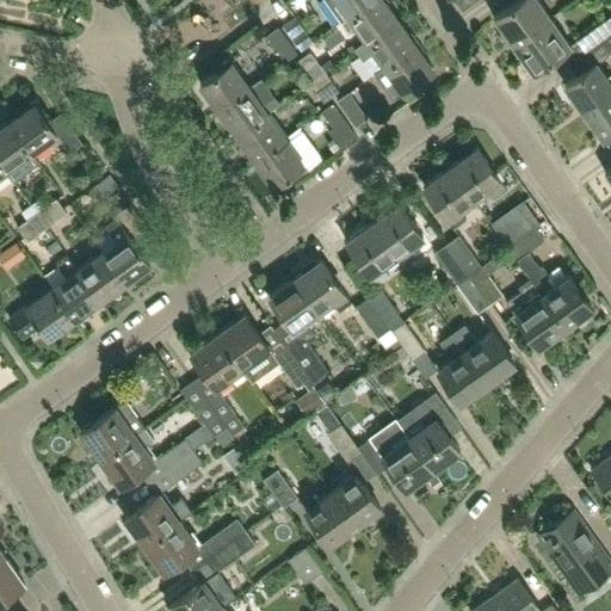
[(369,0),(325,0),(340,20),(349,14),(369,0)]
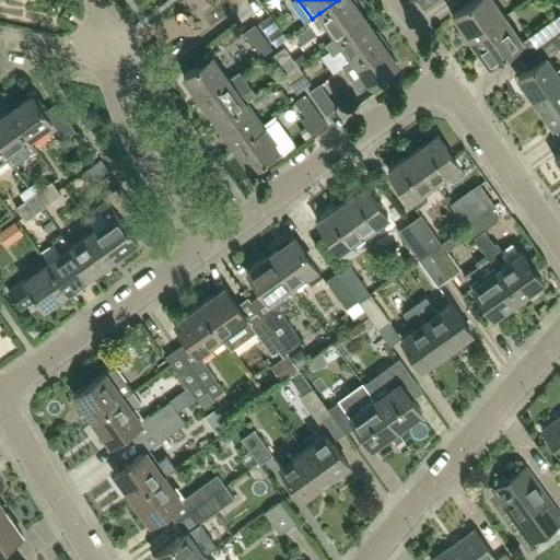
[(337,36),(365,16),(353,0),(338,0),(319,13),(337,36)]
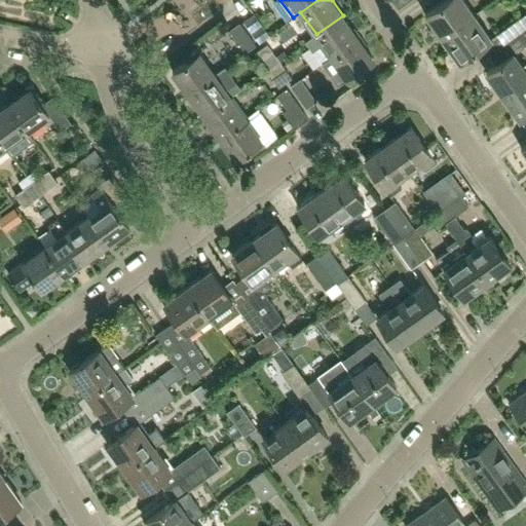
[(474,14),(463,0),(443,0),(424,13),(425,15),(426,14),(443,37),(474,14)]
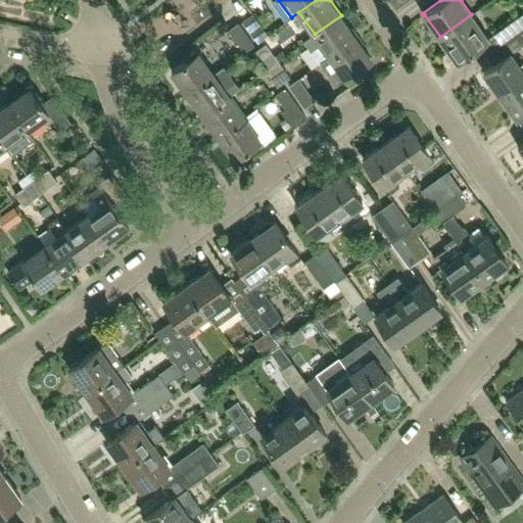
[(269,34),(252,11),(242,19),(257,42),(269,34)]
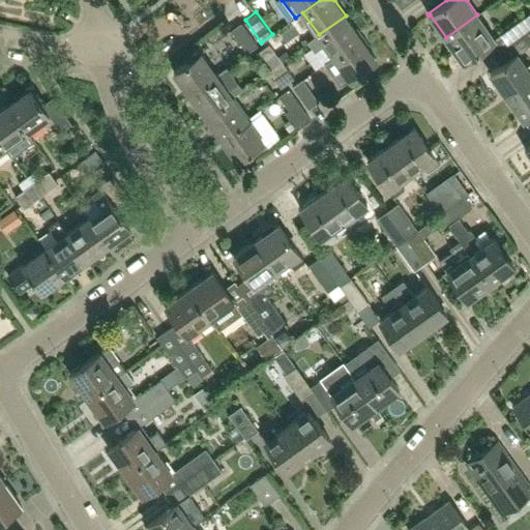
[(513,39),(529,27),(529,12),(502,32),(509,42),(513,39)]
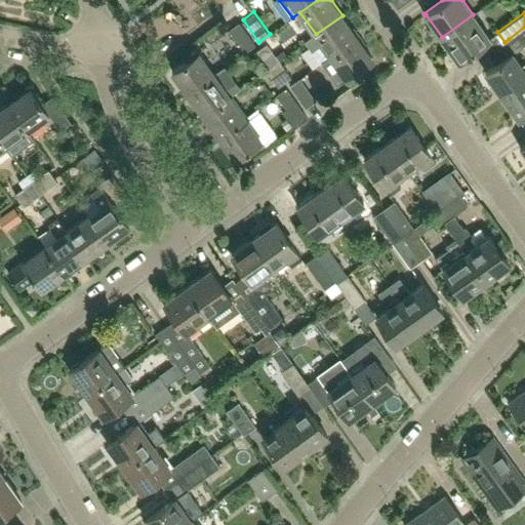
[(491,37),(489,35),(489,36),(473,14),(442,37),(457,57),(455,58),(457,61),(491,37)]
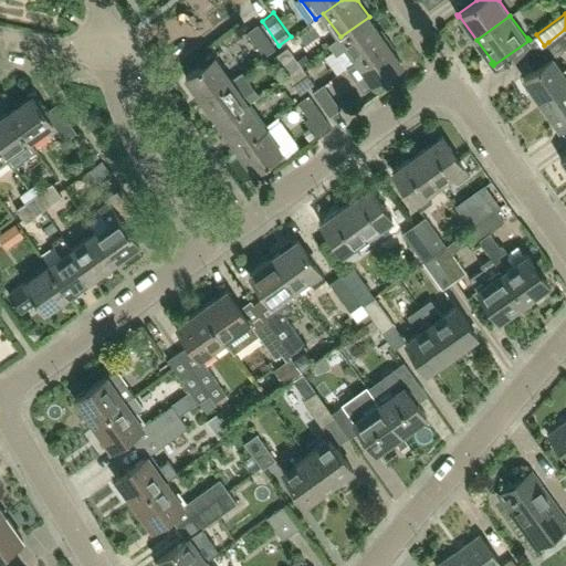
[(357,61),(386,40),(369,17),(341,37),(328,45),(335,55),(347,48),(357,61)]
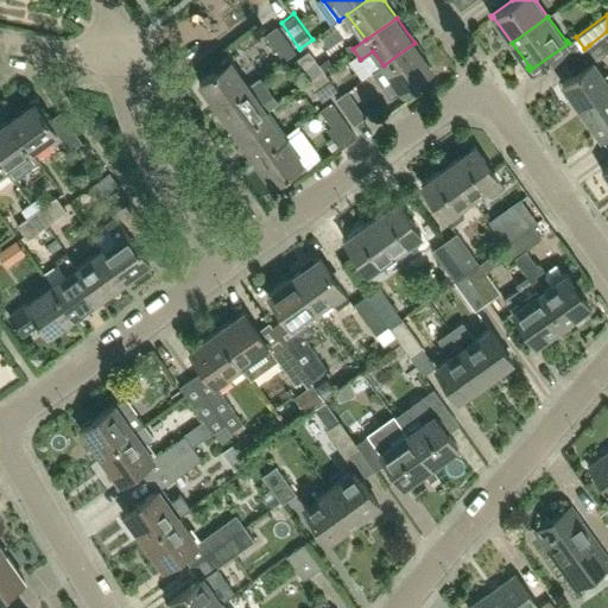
[(296,51),(277,25),(265,33),(284,59),(296,51)]
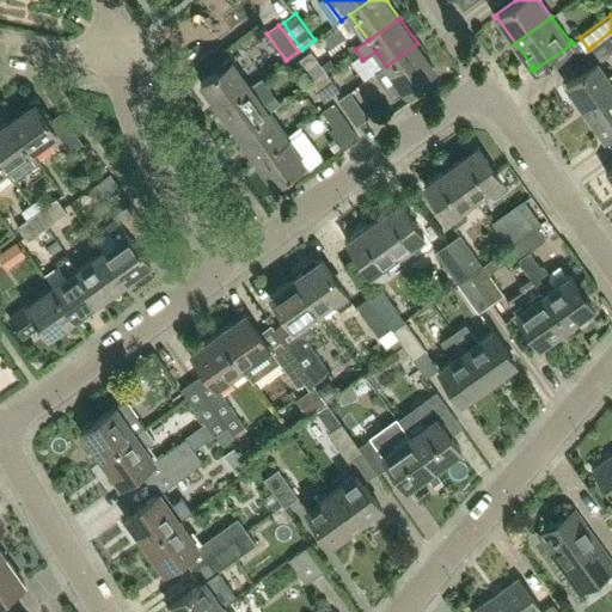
[(611,49),(611,31),(593,46),(601,57),(611,49)]
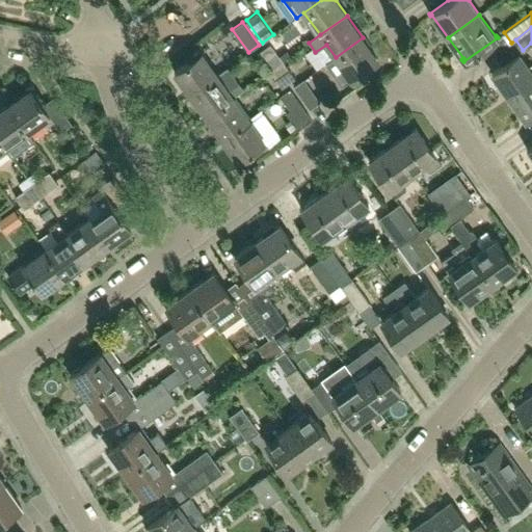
[(341,86),(378,59),(363,37),(336,57),(325,64),(341,86)]
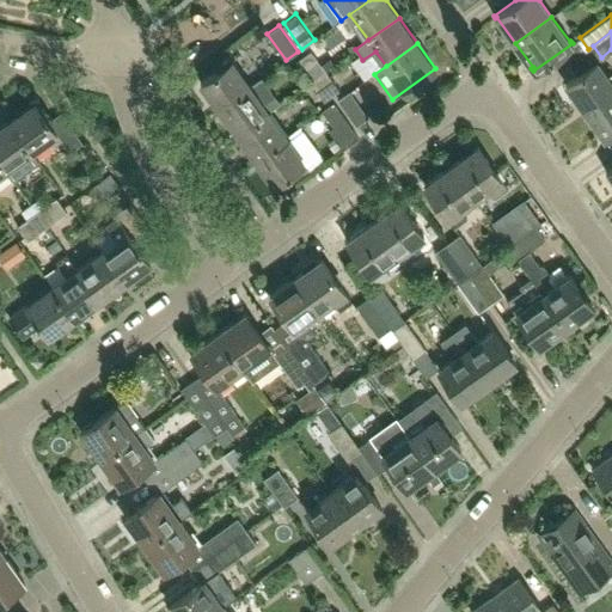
[(297,61),(304,72),(319,61),(311,50),(297,61)]
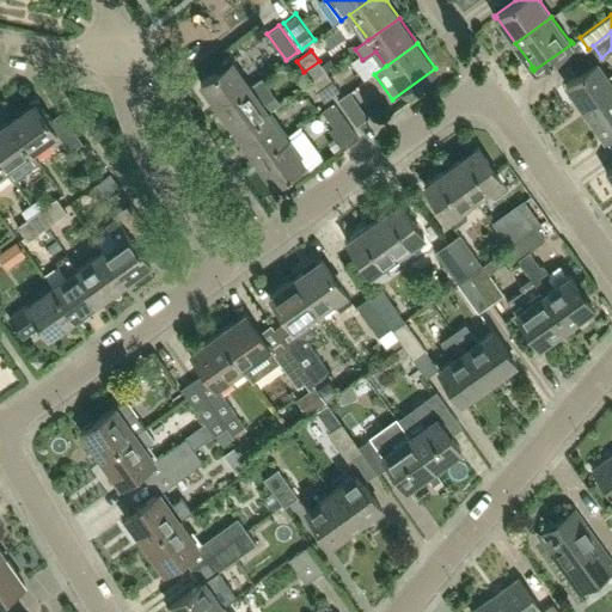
[(251,86),(232,59),(200,81),(219,109),(251,86)]
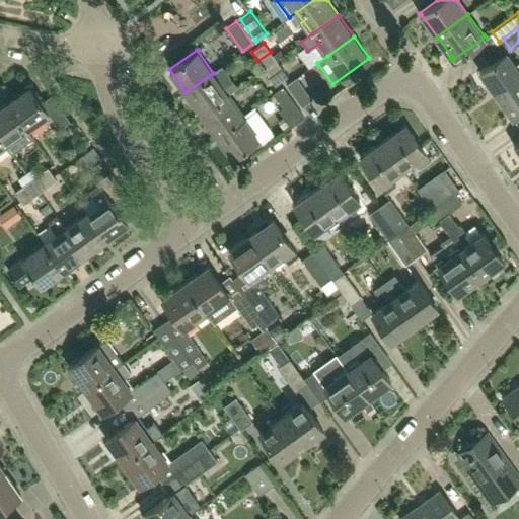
[(276,60),(271,52),(257,61),(264,69),(276,60)]
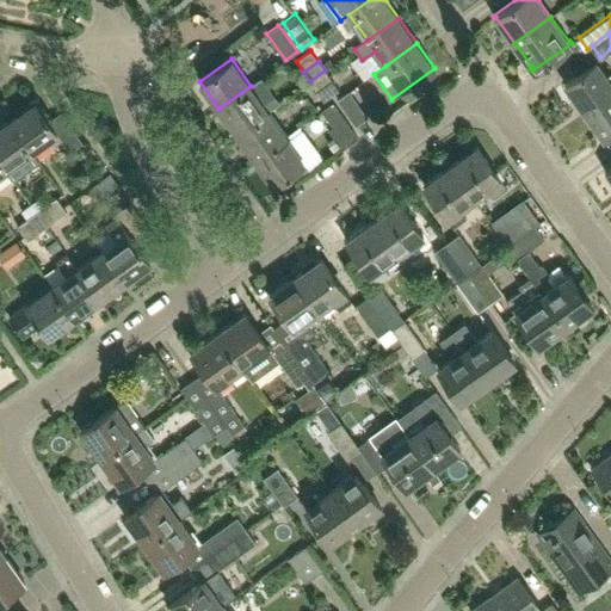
[(610,91),(610,73),(610,72),(606,74),(596,61),(565,84),(585,111),(610,91)]
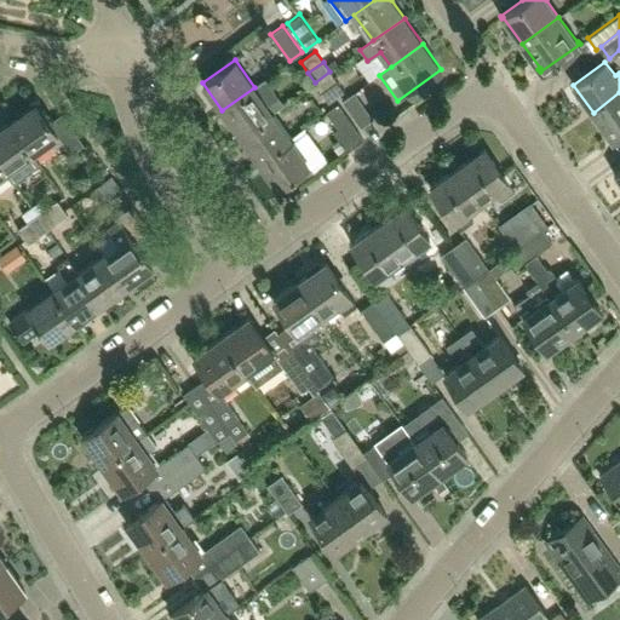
[(337,82),(329,72),(315,82),(322,92),(337,82)]
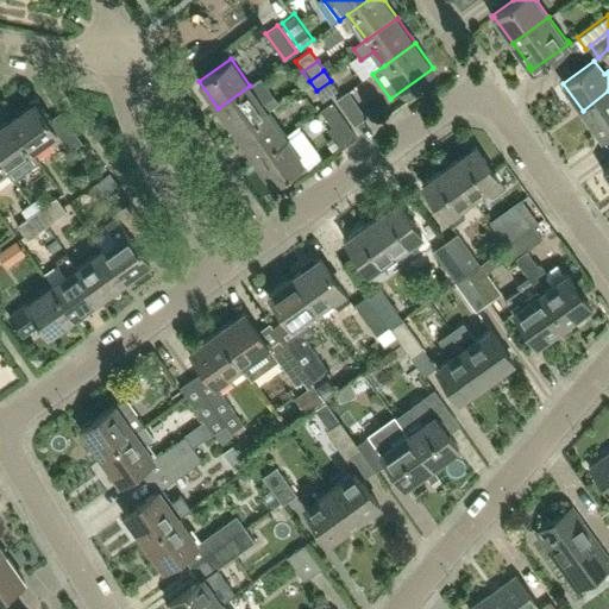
[(236,133),(268,111),(278,102),(261,77),(250,86),(218,108),(236,133)]
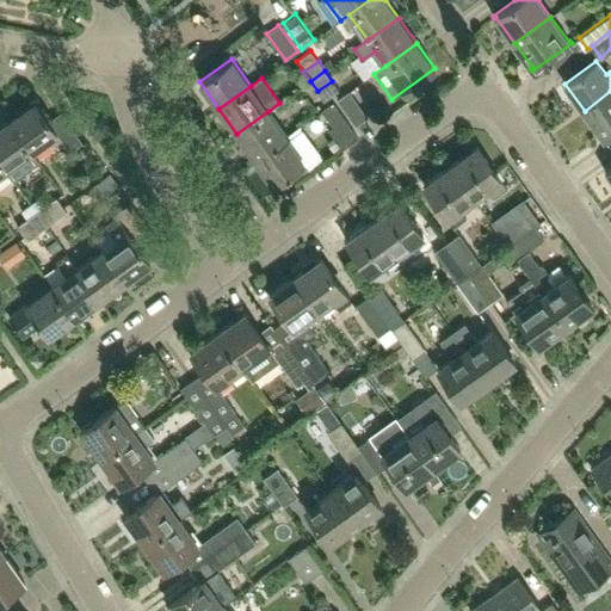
[(339,90),(332,81),(318,91),(323,100),(339,90)]
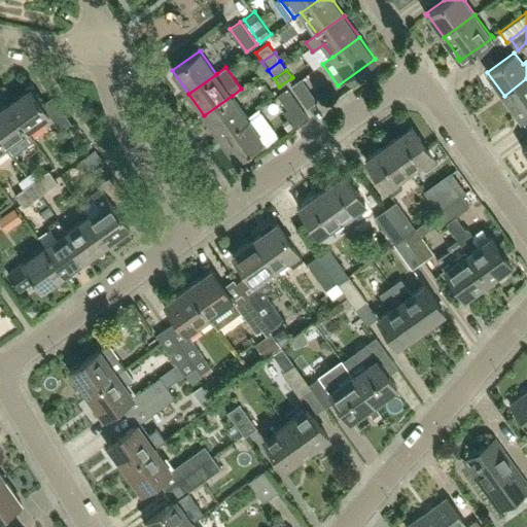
[(317,100),(302,77),(291,85),(307,107),(317,100)]
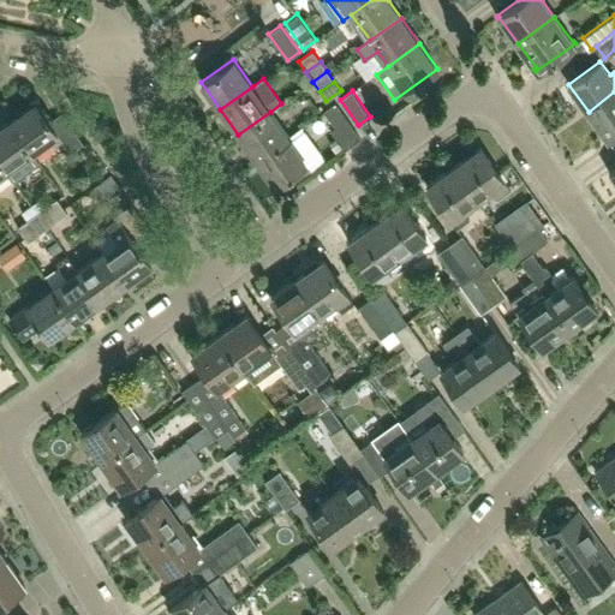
[(614,131),(614,91),(589,112),(607,137),(614,131)]
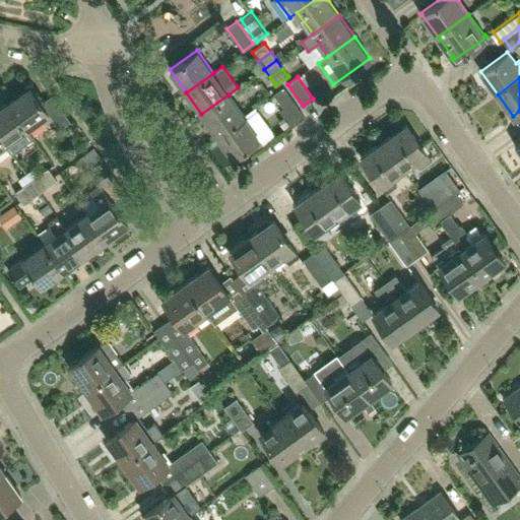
[(70,120),(52,94),(42,102),(30,86),(8,103),(26,128),(49,113),(59,128),(70,120)]
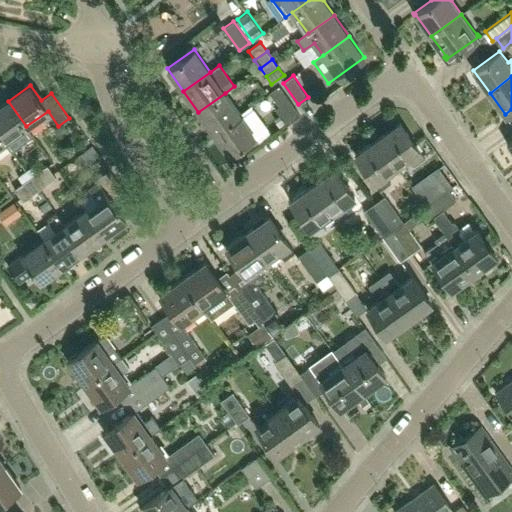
[(286,125),(300,115),(279,85),(269,93),(279,106),(275,109),(286,125)]
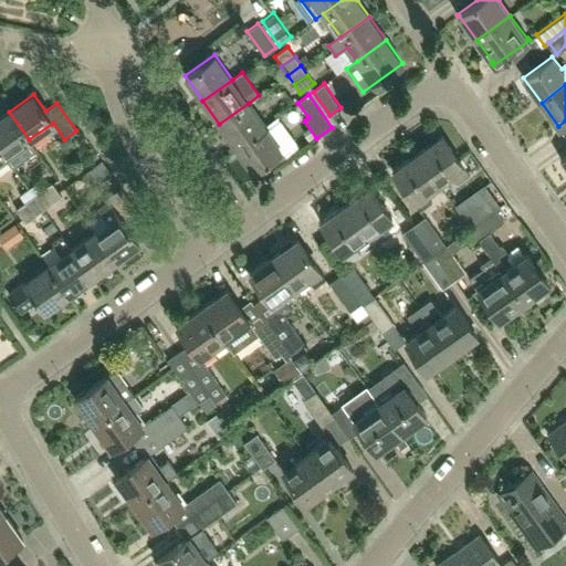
[(265,126),(249,103),(219,124),(237,147),(265,126)]
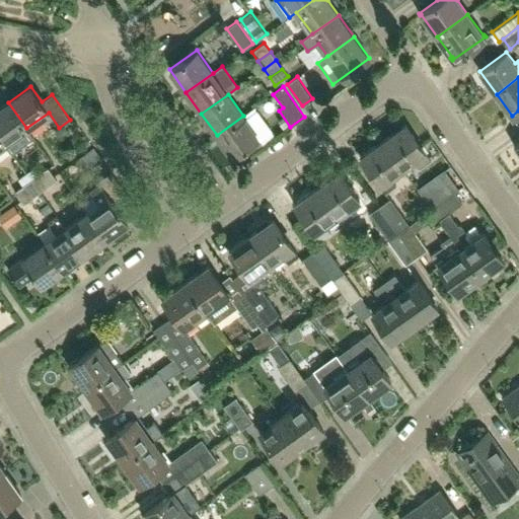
[(26,128),(8,102),(0,107),(0,136),(5,144),(5,143),(9,148),(18,142),(14,137),(26,128)]
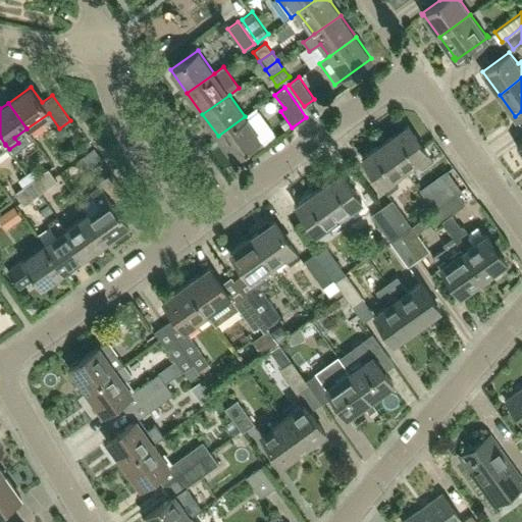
[(260,138),(245,116),(218,136),(233,157),(260,138)]
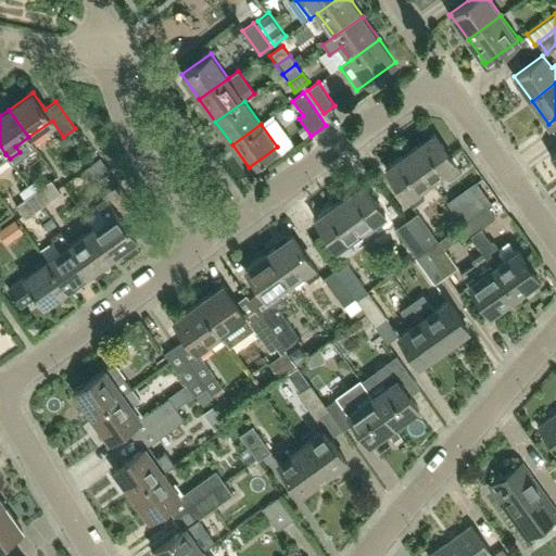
[(462,171),(434,133),(409,150),(431,180),(444,171),(450,179),(462,171)]
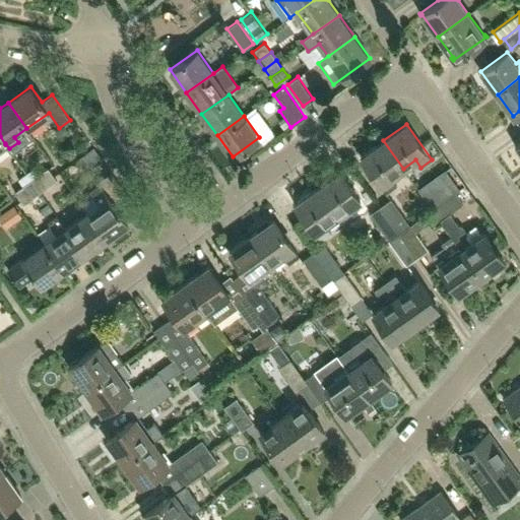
[(403,169),(383,140),(361,156),(385,192),(396,185),(391,178),(403,169)]
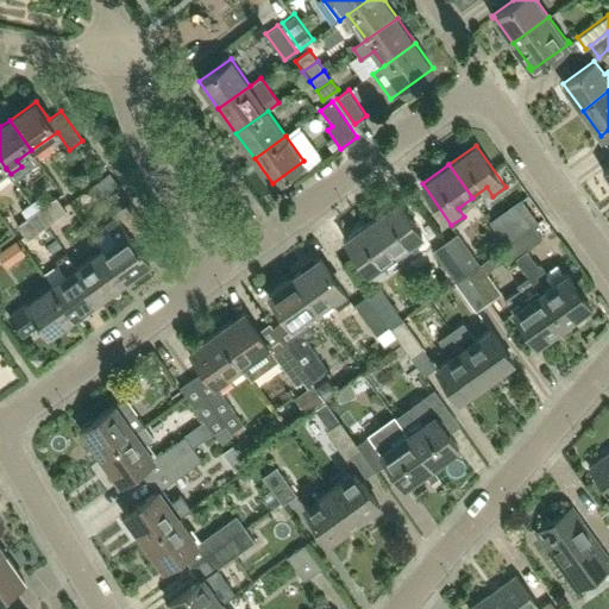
[(104,208),(121,193),(107,177),(89,193),(104,208)]
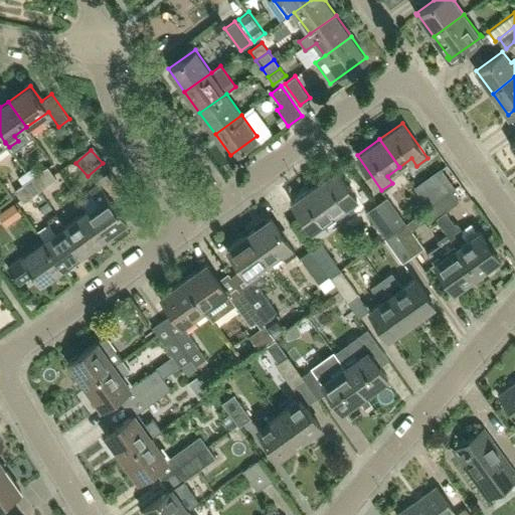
[(35,166),(27,171),(31,177),(39,172),(35,166)]
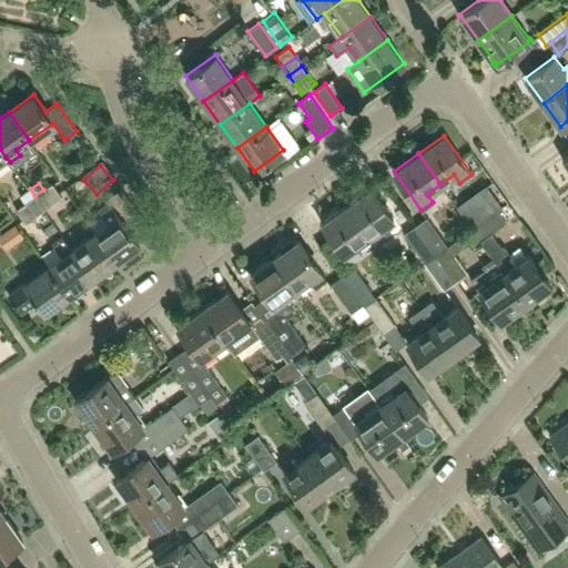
[(52,183),(43,190),(52,203),(62,196),(52,183)]
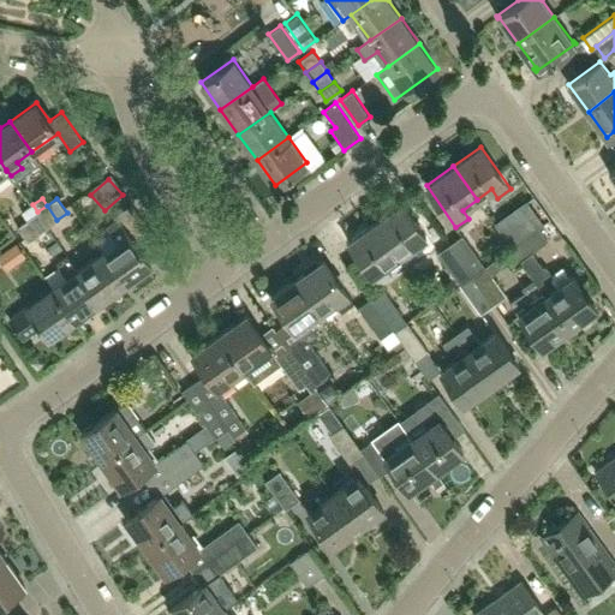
[(433,244),(402,202),(376,221),(399,255),(413,244),(421,254),(433,244)]
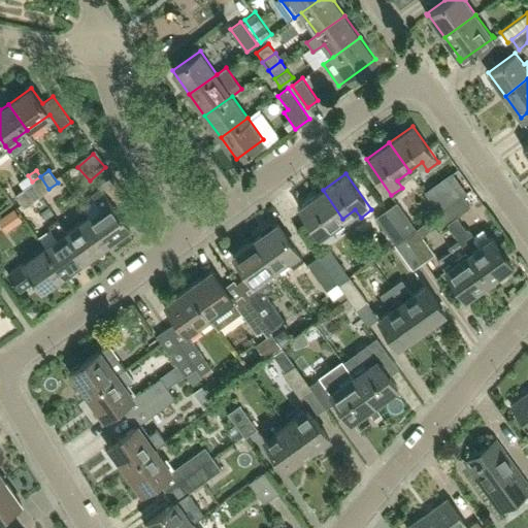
[(40,176),(32,182),(41,194),(48,189),(40,176)]
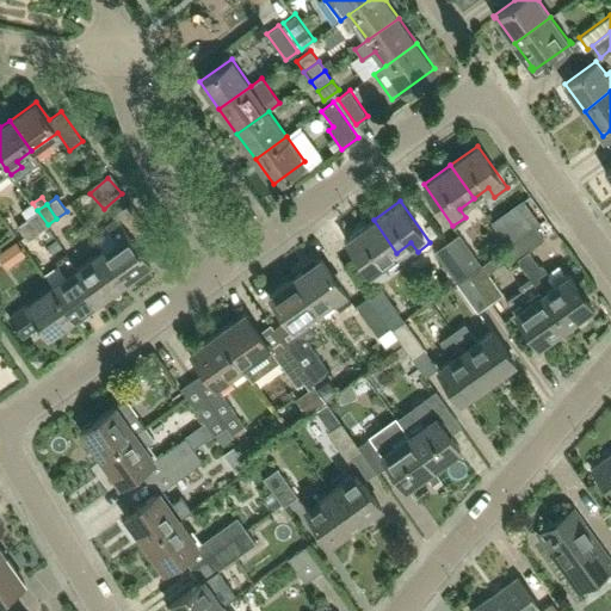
[(150,263),(134,239),(146,230),(127,204),(115,214),(117,216),(105,226),(115,240),(102,250),(124,282),(150,263)]
